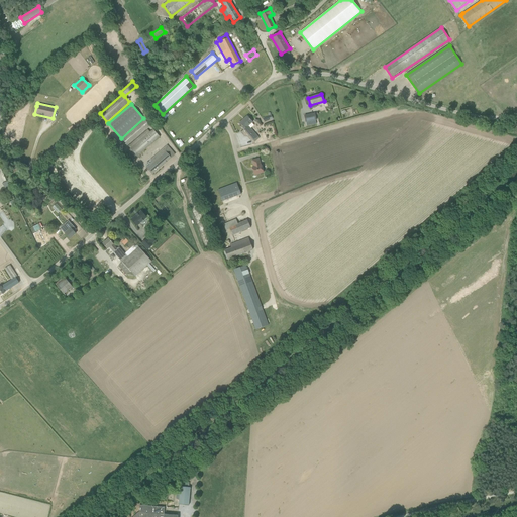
[(315,112),(304,114),(306,121),(316,118),(315,112)]
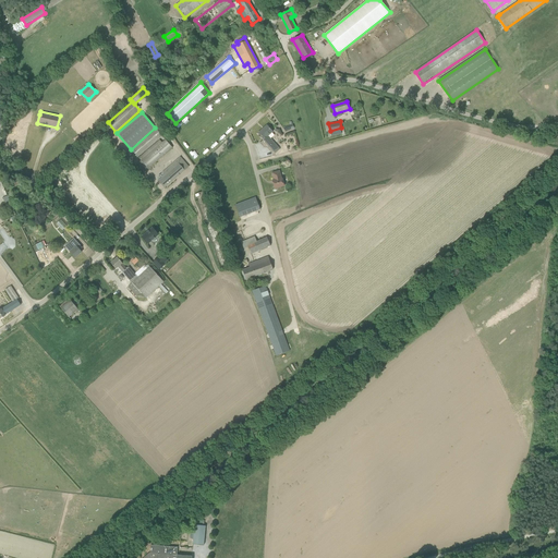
[(263,140),(274,152),(279,147),(268,136),(273,132),(267,125),(258,133),(264,140),(263,140)]
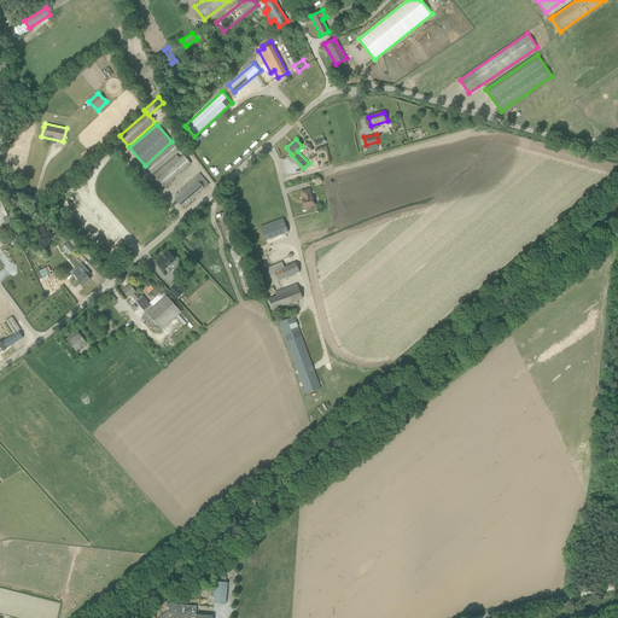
[(152,174),(180,151),(174,144),(146,167),(152,174)]
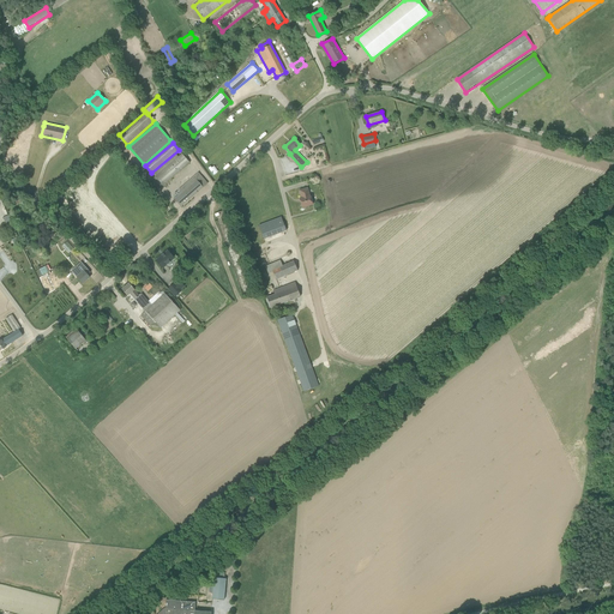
[(182,154),(176,160),(174,156),(152,174),(156,178),(146,186),(152,193),(162,185),(162,186),(190,162),(182,154)]
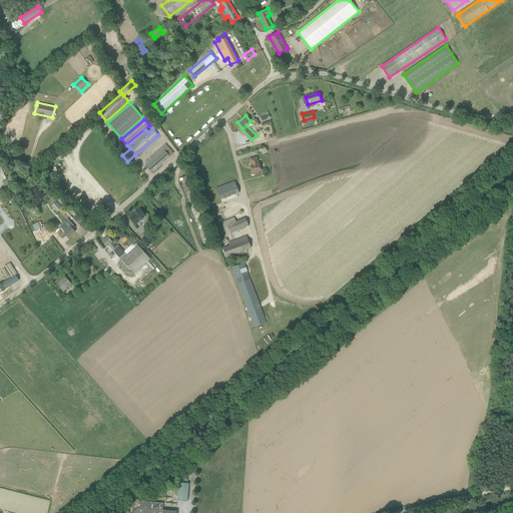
[(145,166),(151,172),(173,153),(166,144),(146,162),(148,164),(145,166)]
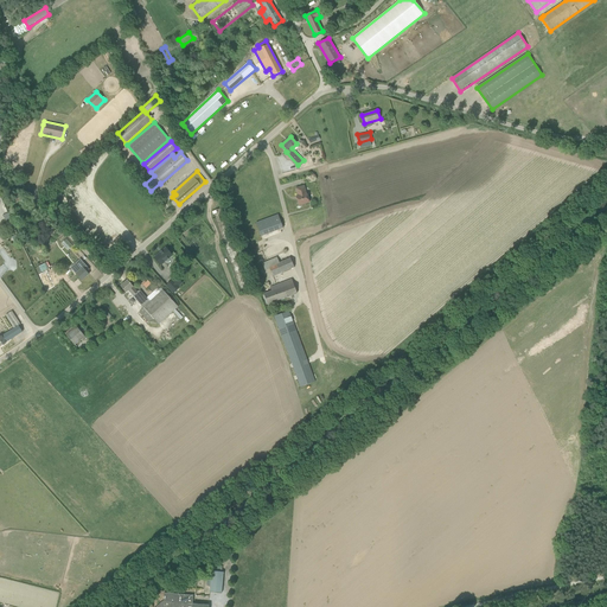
[(71,183),(52,199),(97,251),(112,240),(97,222),(102,218),(71,183)]
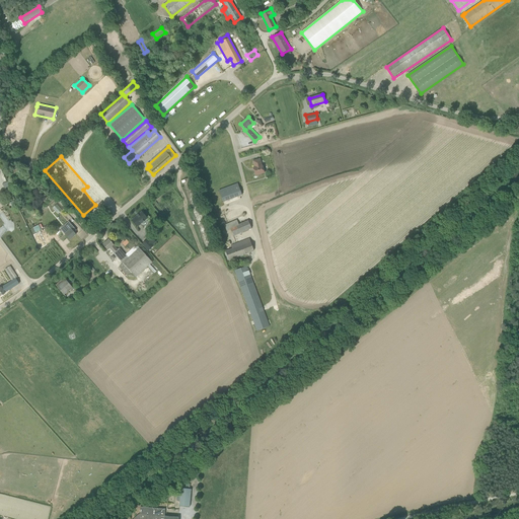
[(253,168),(255,175),(265,173),(263,165),(262,165),(260,159),(253,161),(254,167),(253,168)]
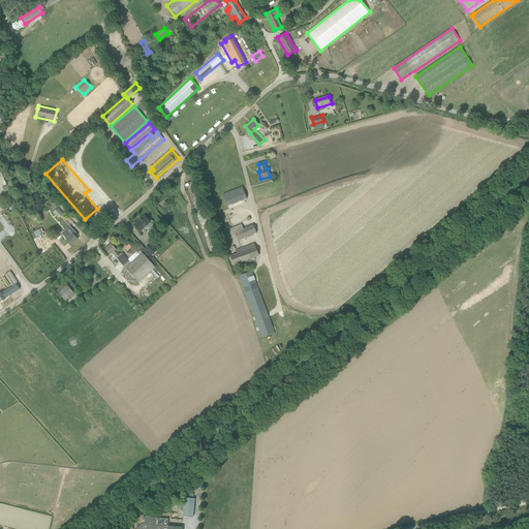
[(227,207),(247,199),(243,187),(223,194),(227,207)]
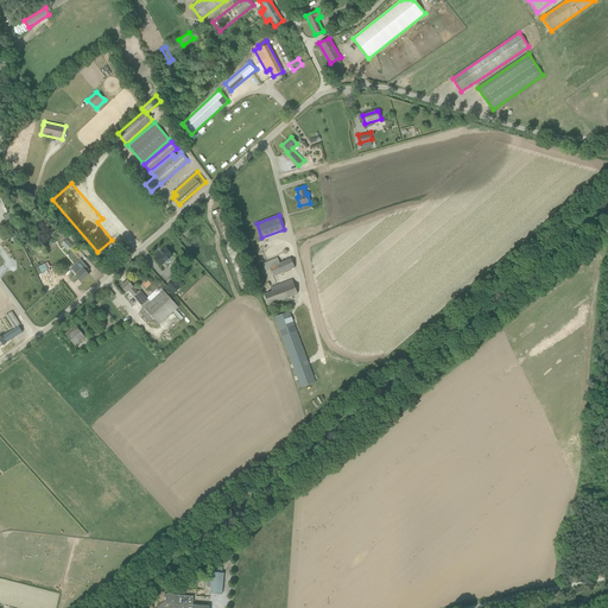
[(172,255),(166,248),(154,259),(160,266),(172,255)]
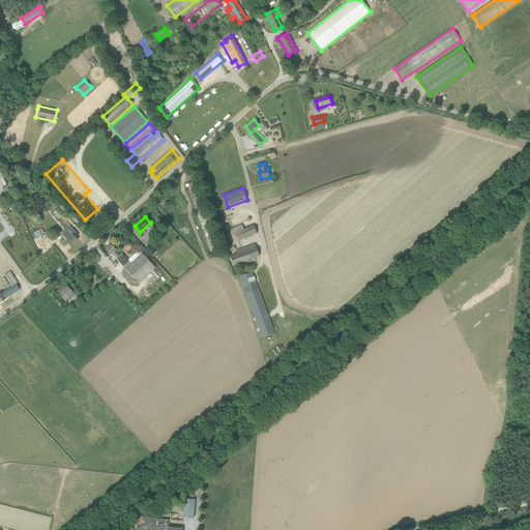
[(238,241),(257,233),(251,217),(232,226),(238,241)]
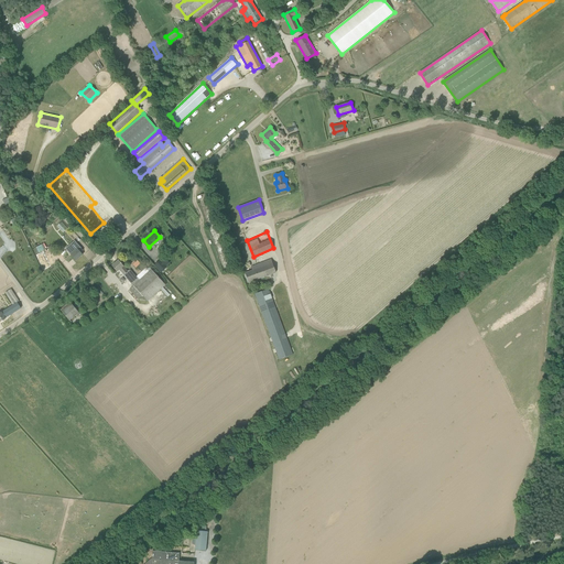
[(80,249),(75,242),(72,246),(74,248),(68,252),(71,255),(76,261),(83,255),(78,250),(80,249)]
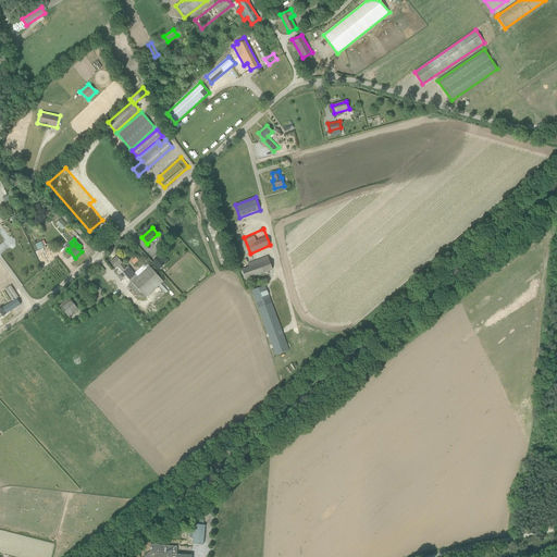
[(50,264),(44,251),(37,255),(44,268),(50,264)]
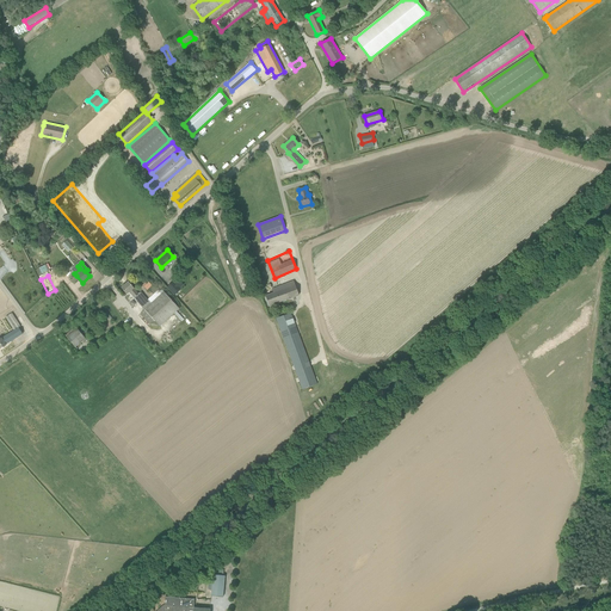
[(179,279),(174,283),(173,282),(167,288),(174,295),(181,290),(180,289),(184,285),(179,279)]
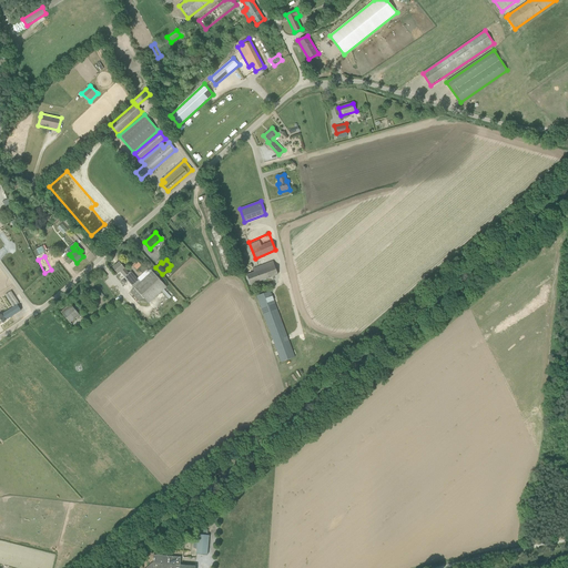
[(120,262),(113,267),(118,274),(120,272),(133,286),(139,281),(131,272),(129,274),(124,269),(120,262)]
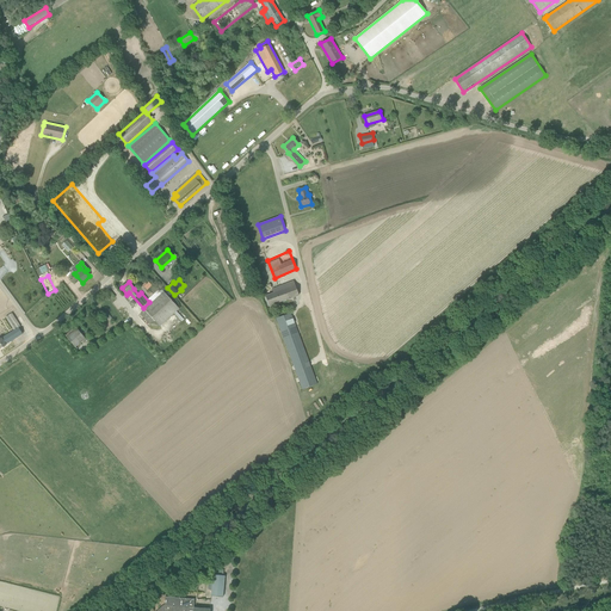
[(300,295),(294,282),(272,289),(273,294),(266,296),(270,307),(300,295)]
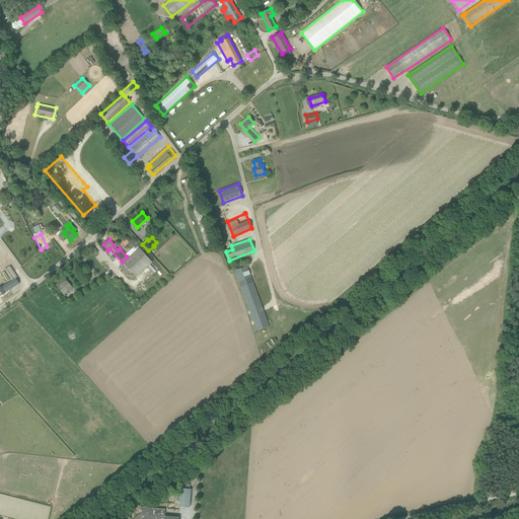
[(127,256),(122,262),(123,264),(120,267),(127,276),(131,273),(136,278),(152,263),(138,246),(127,256)]
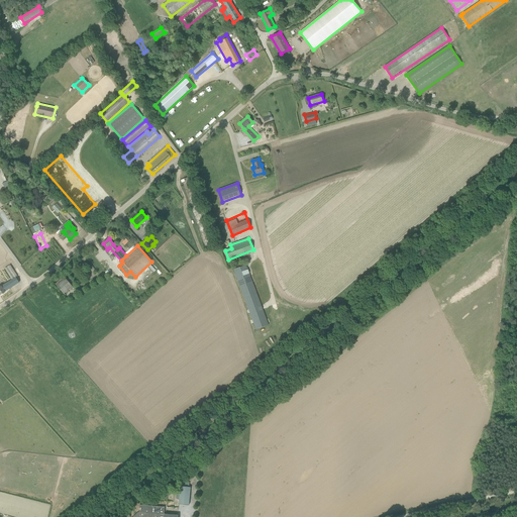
[(5,269),(11,280),(17,276),(10,265),(5,269)]
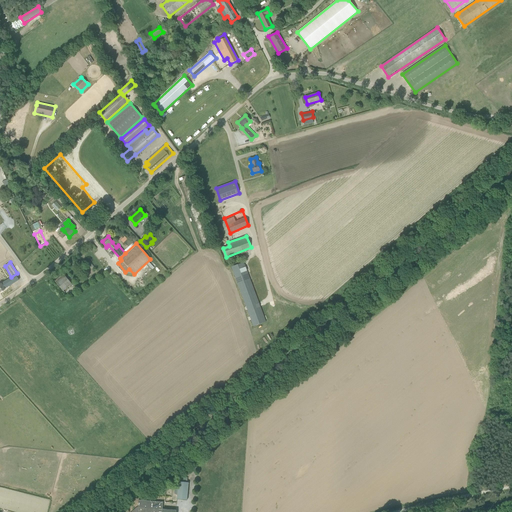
[(253,327),(265,322),(243,263),(231,267),(253,327)]
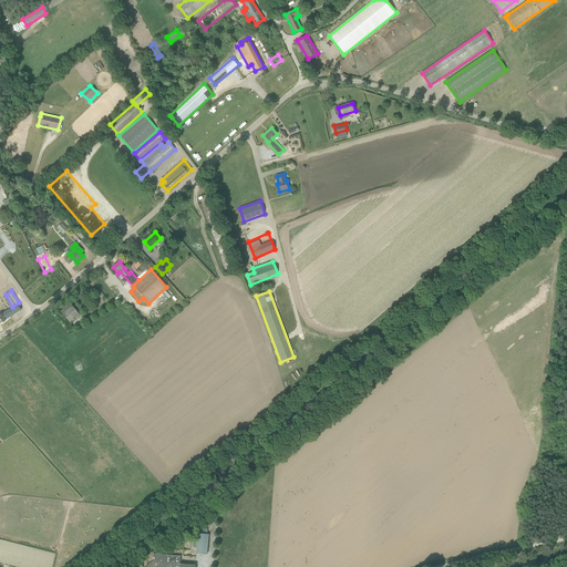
[(70,303),(66,306),(61,311),(70,322),(80,315),(70,303)]
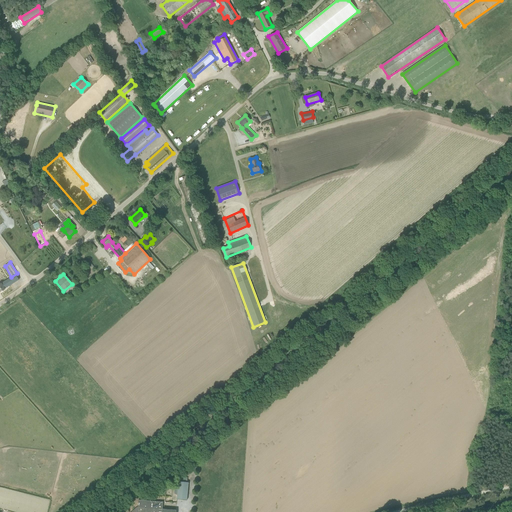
[(2,284),(1,284),(0,284),(0,292),(5,290),(5,289),(19,280),(16,275),(2,284)]
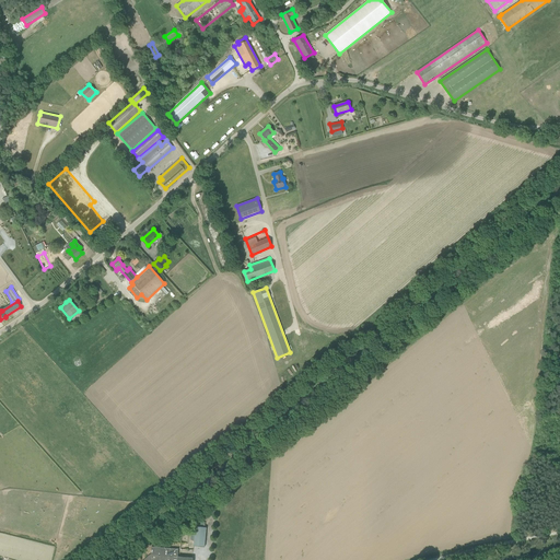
[(196,522),(195,528),(191,528),(190,540),(194,540),(194,546),(205,547),(207,527),(205,527),(205,523),(196,522)]
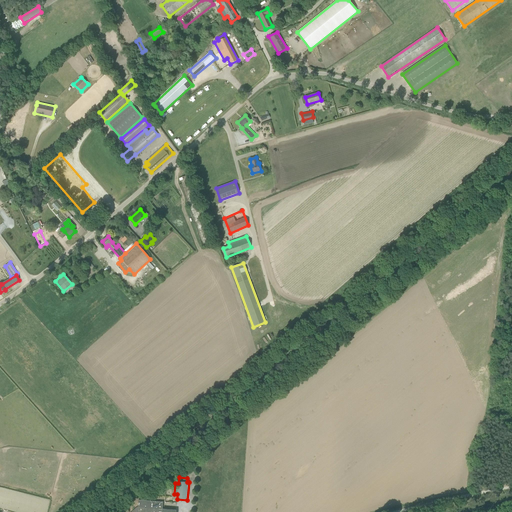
[(175,511),(176,510),(163,509),(163,502),(143,500),(138,500),(138,506),(131,511),(175,511)]
